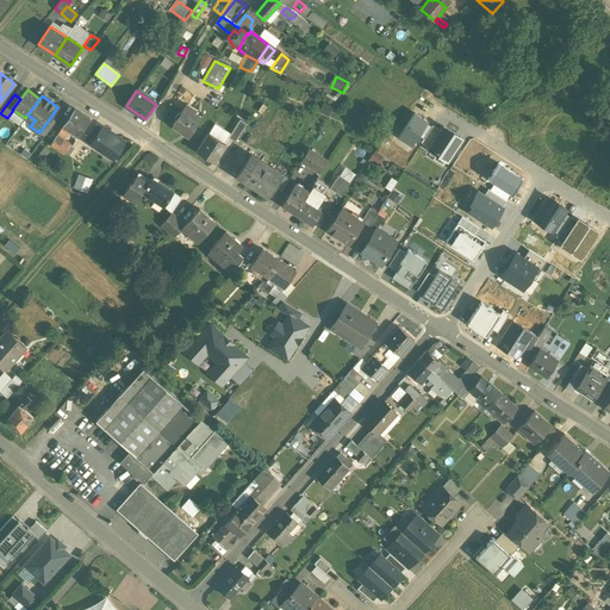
[(198,112),(187,105),(186,107),(195,114),(198,112)]
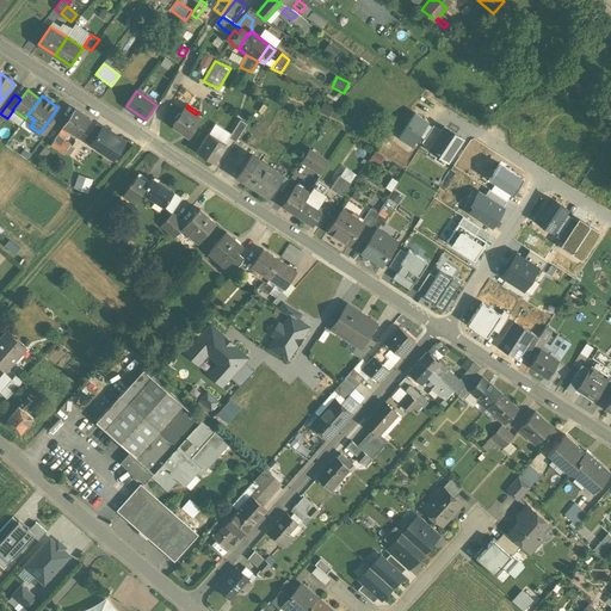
[(186,107),(185,107),(173,125),(183,133),(181,134),(189,137),(202,118),(186,107)]
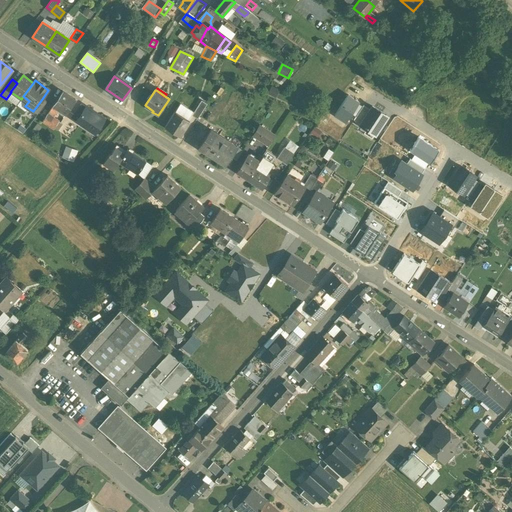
[(75,100),(62,91),(53,105),(56,107),(66,114),(75,100)]
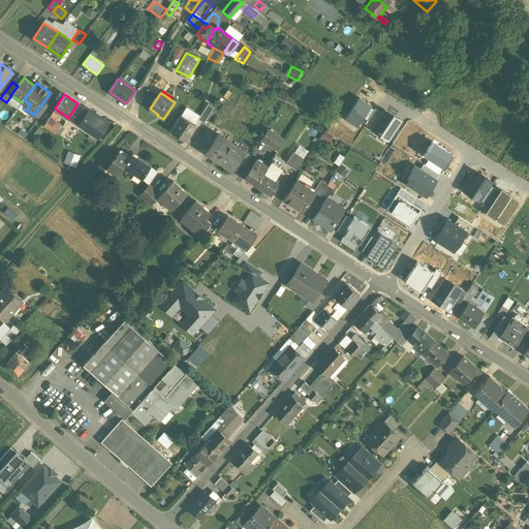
[(346,120),(356,127),(363,119),(370,109),(371,106),(360,100),(346,120)]
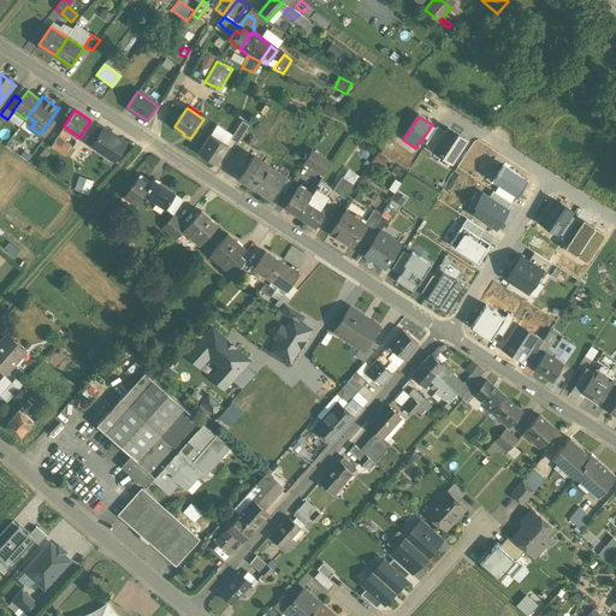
[(51,119),(40,134),(45,138),(57,123),(51,119)]
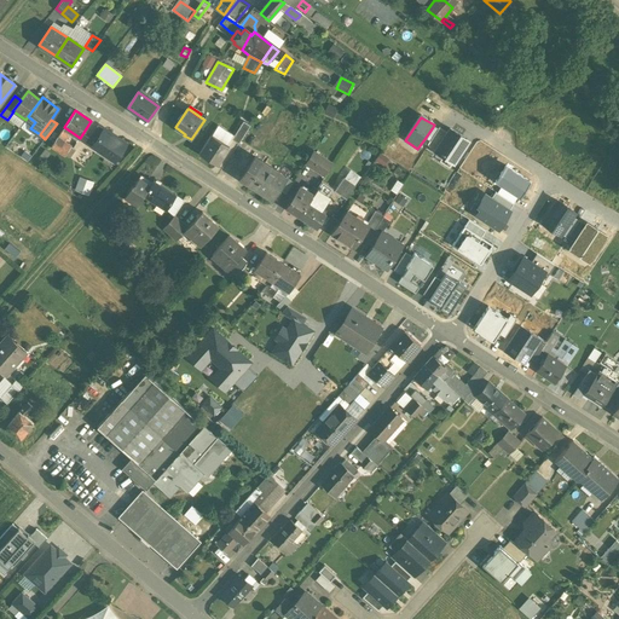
[(233,137),(231,140),(232,142),(238,145),(250,127),(243,122),(233,137)]
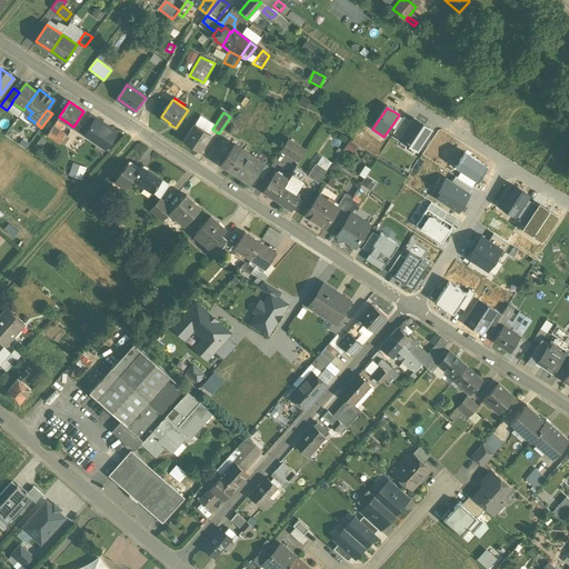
[(89,116),(81,128),(87,132),(96,119),(89,116)]
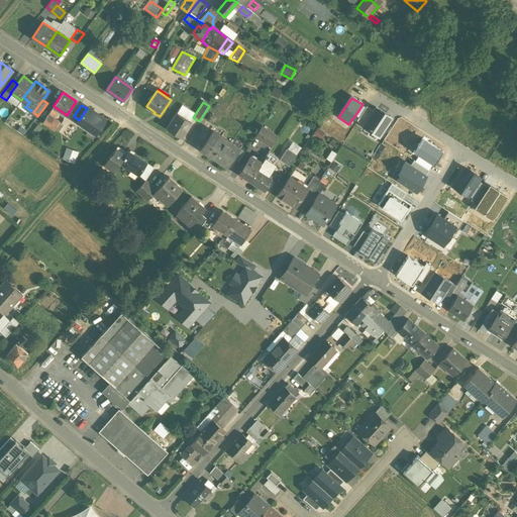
[(54,106),(47,115),(50,117),(57,108),(54,106)]
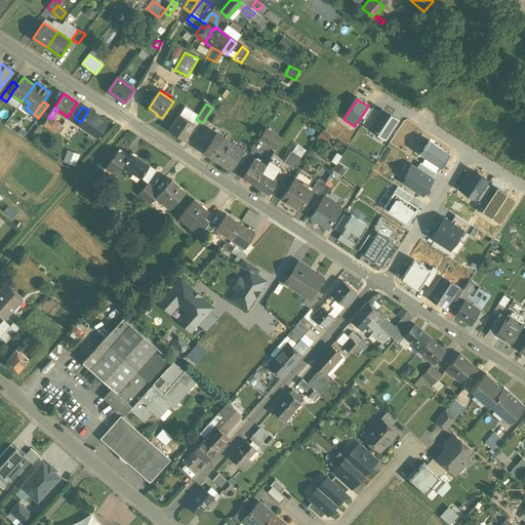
[(198,116),(185,108),(179,115),(195,124),(197,120),(196,119),(198,116)]
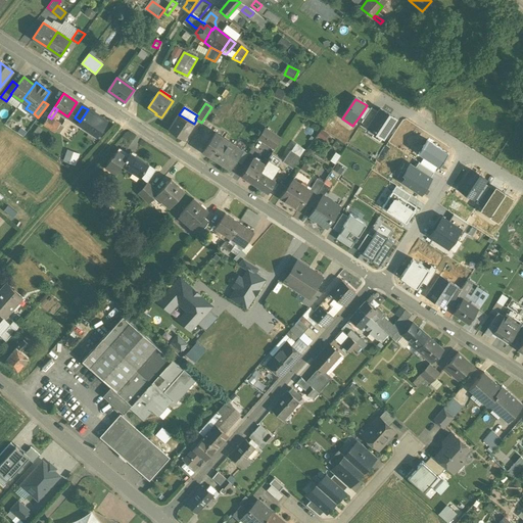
[(359,117),(364,121),(371,111),(366,107),(359,117)]
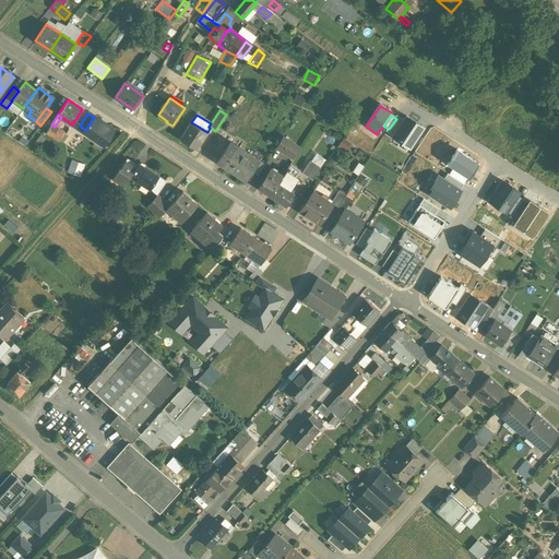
[(114,130),(94,117),(85,130),(83,134),(102,146),(114,130)]
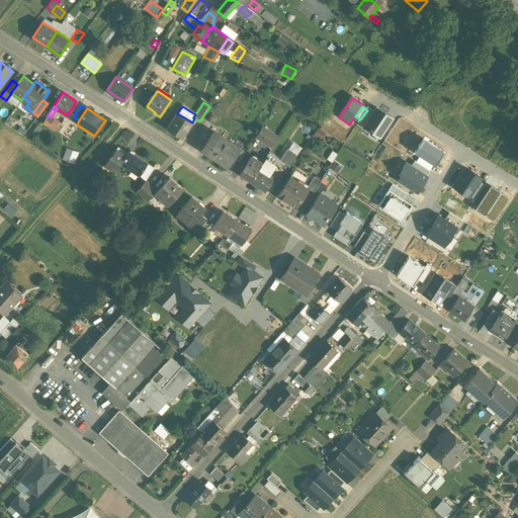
[(360,119),(358,123),(364,127),(374,112),(368,108),(367,110),(360,119)]
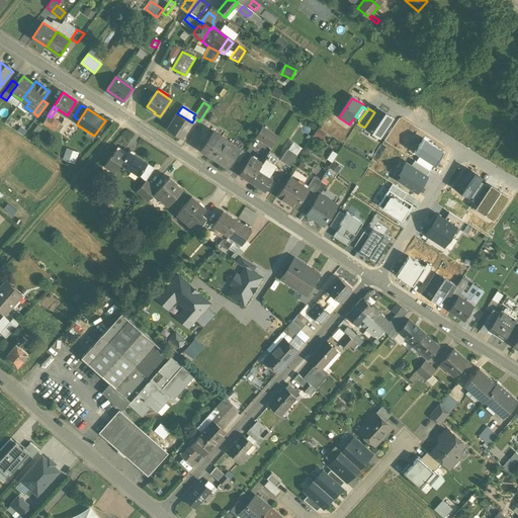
[(374,112),(364,127),(380,138),(393,118),(376,108),(374,112)]
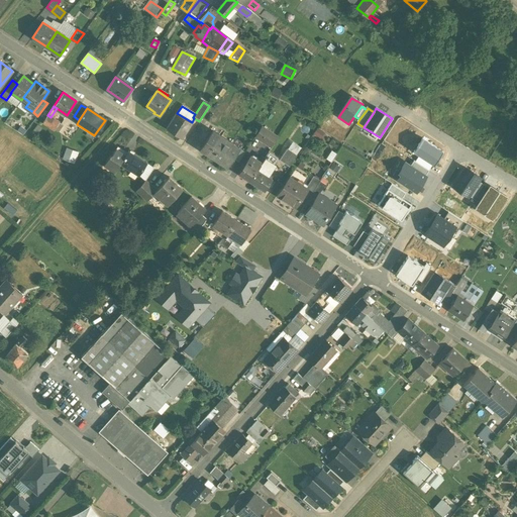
[(192,122),(177,113),(168,128),(182,137),(192,122)]
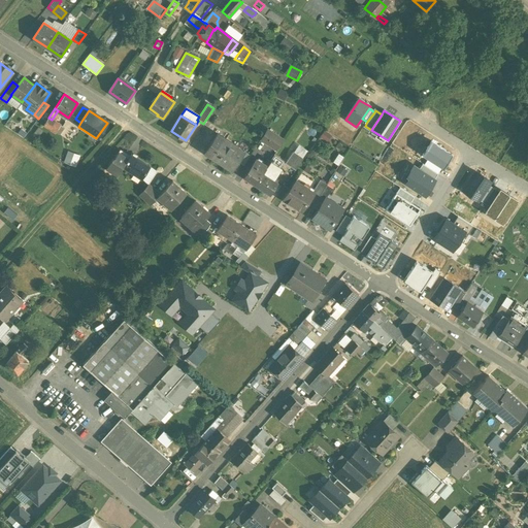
[(52,120),(48,118),(44,124),(56,132),(60,125),(52,120)]
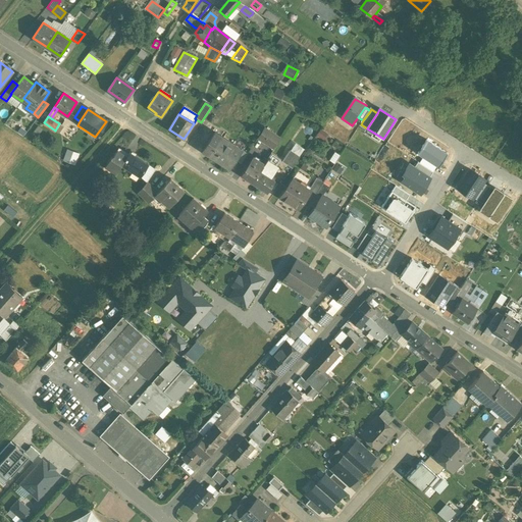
[(280,139),(264,128),(257,139),(273,149),(280,139)]
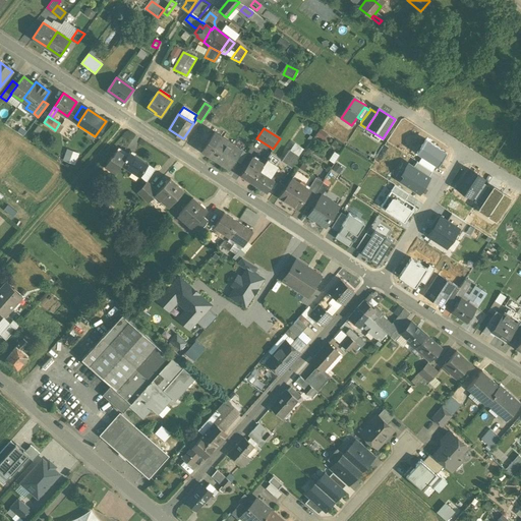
[(201,151),(208,155),(220,136),(214,132),(201,151)]
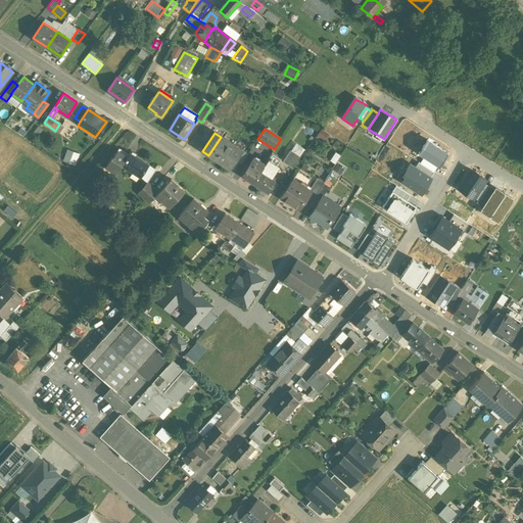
[(221,137),(208,155),(231,170),(236,161),(242,151),(221,137)]
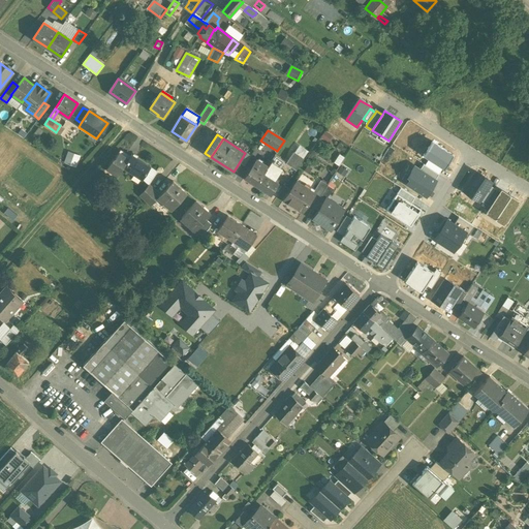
[(432,142),(424,156),(429,159),(443,168),(445,169),(454,156),(432,142)]
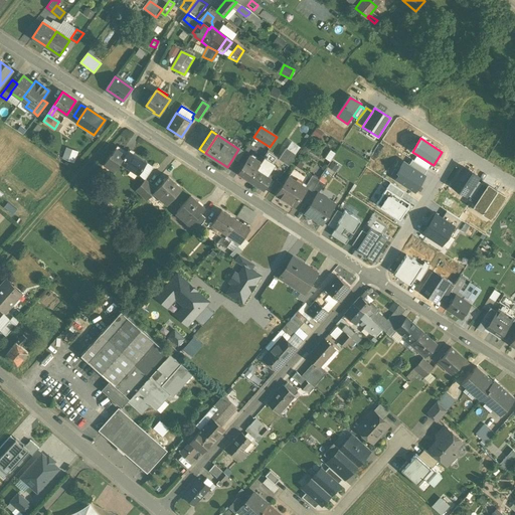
[(67,147),(63,159),(76,163),(80,152),(67,147)]
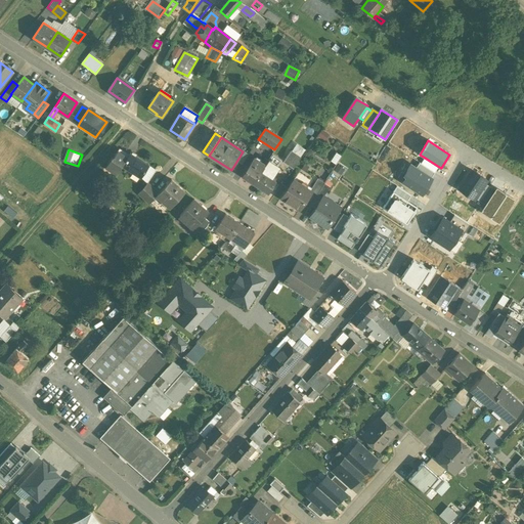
[(118,151),(114,159),(113,158),(105,168),(117,175),(122,166),(127,158),(118,151)]
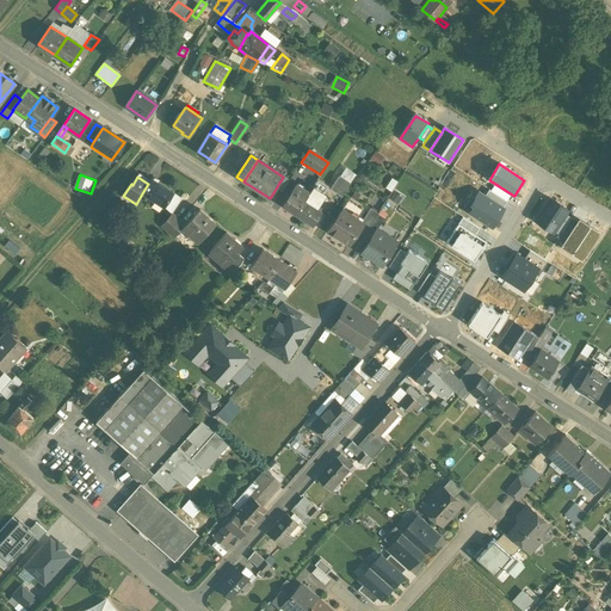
[(283,177),(276,189),(282,192),(289,180),(283,177)]
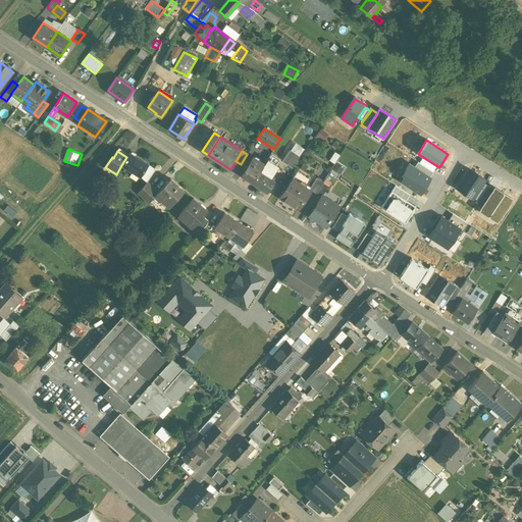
[(300,158),(291,151),(282,162),(293,168),(300,158)]
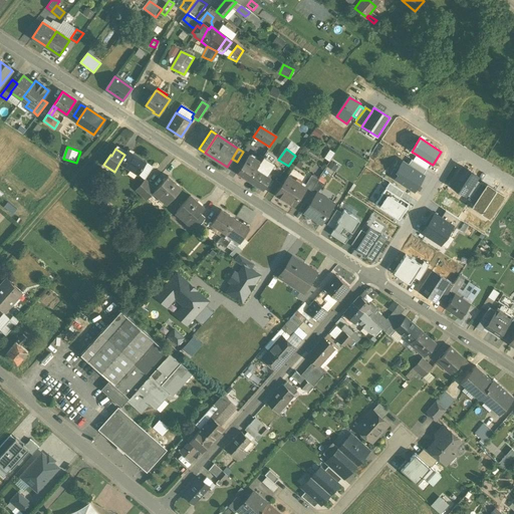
[(146,163),(126,151),(124,155),(119,163),(139,175),(146,163)]
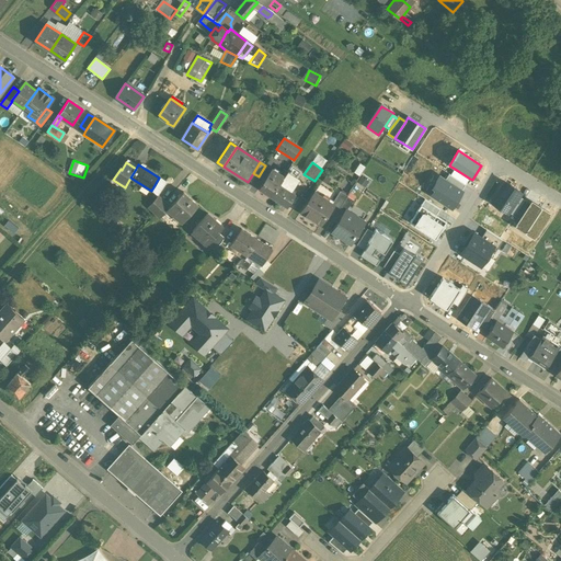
[(301,172),(292,165),(287,171),(298,178),(301,172)]
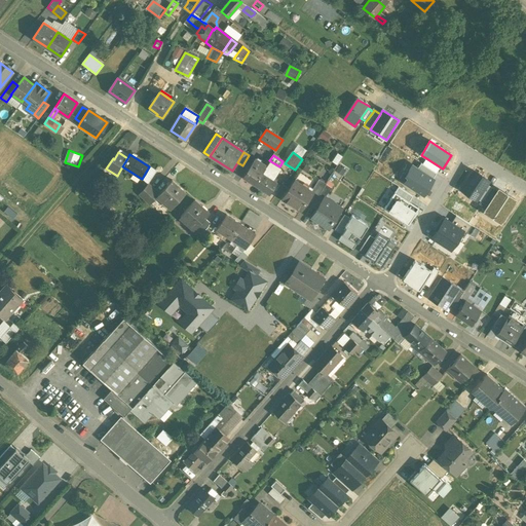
[(437,174),(441,167),(426,158),(422,164),(437,174)]
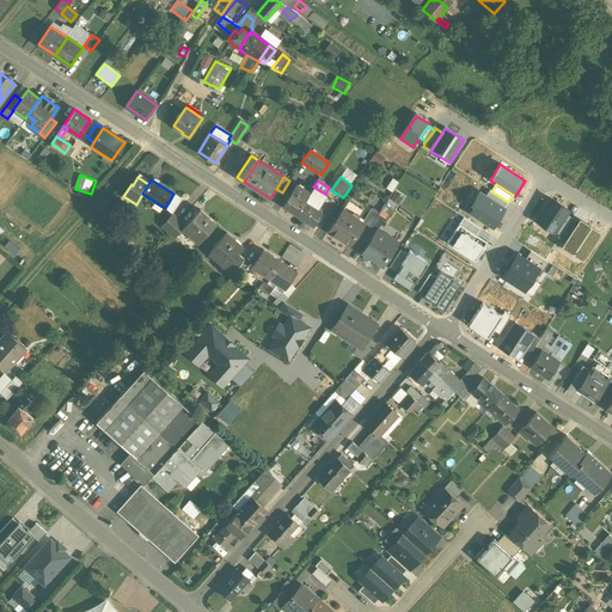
[(295,185),(282,207),(295,214),(304,201),(308,194),(295,185)]
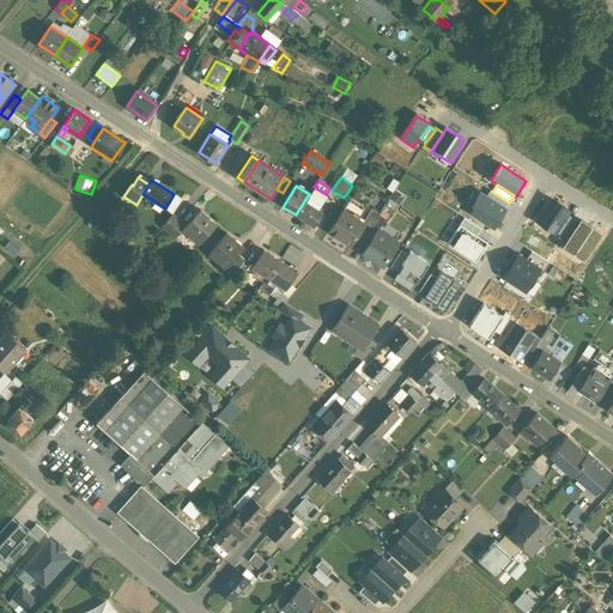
[(326,194),(314,187),(309,194),(304,201),(316,208),(326,194)]
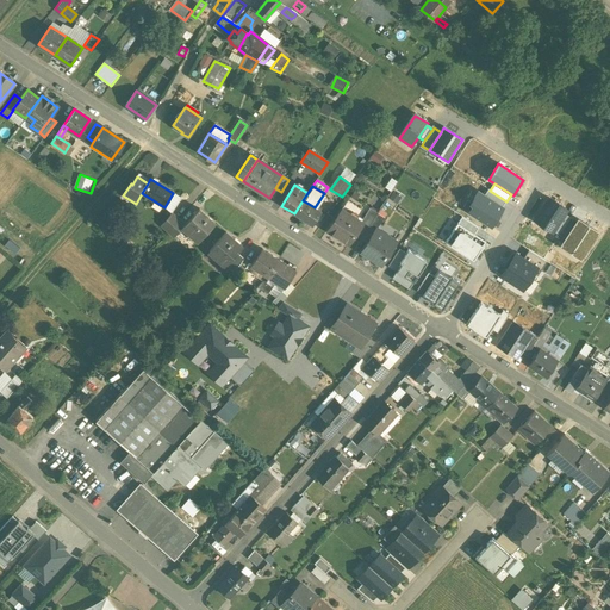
[(484,197),(502,207),(506,201),(490,191),(489,190),(484,197)]
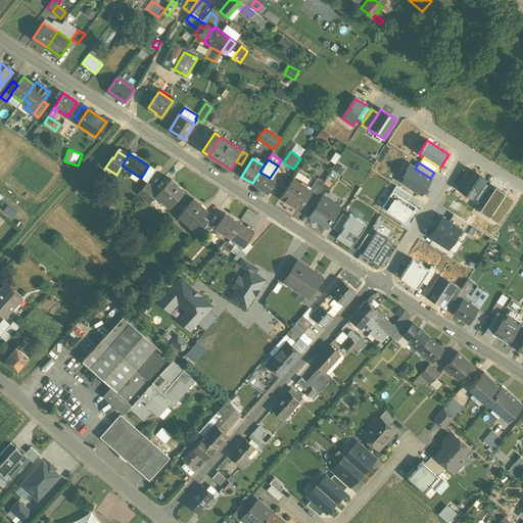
[(415,169),(410,164),(403,175),(407,177),(402,183),(421,195),(426,188),(425,188),(431,179),(430,178),(415,169)]
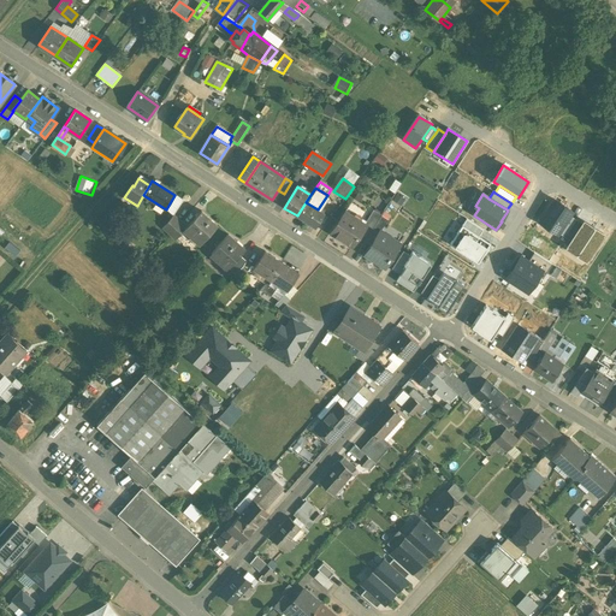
[(570,217),(573,212),(554,200),(539,221),(558,234),(570,217)]
